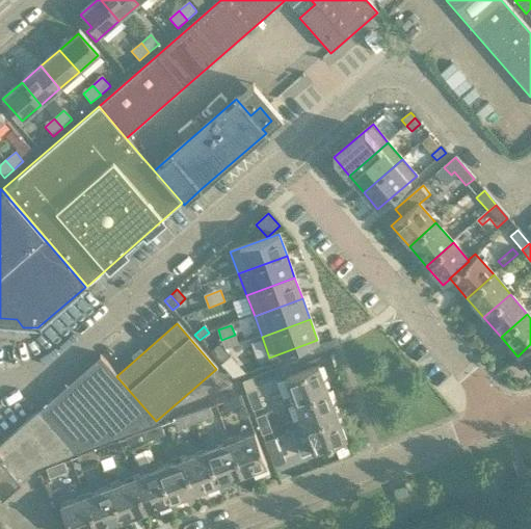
[(530,344),(518,356),(530,372),(530,344)]
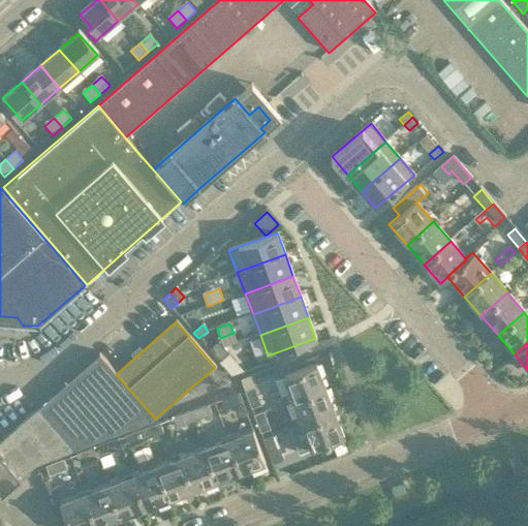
[(218,343),(209,350),(214,357),(223,348),(218,343)]
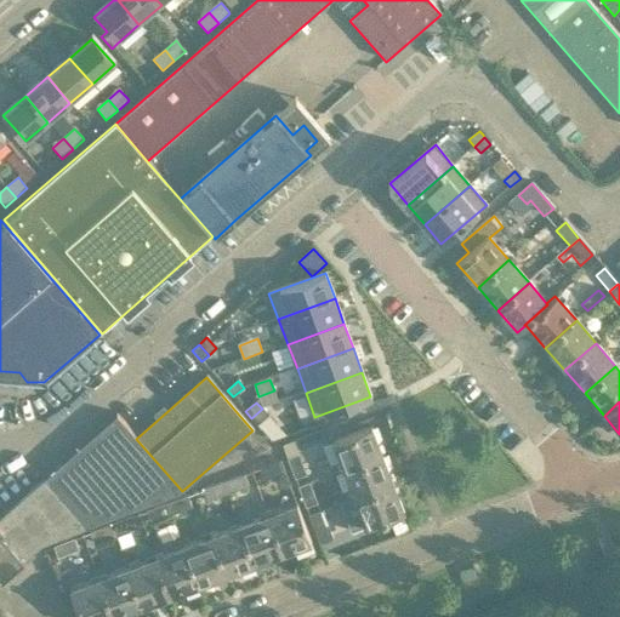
[(262,409),(251,418),(257,424),(268,416),(262,409)]
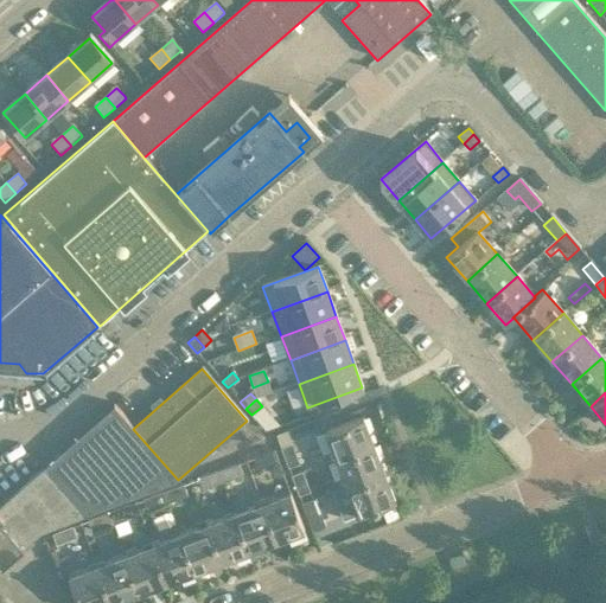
[(178,480),(133,429),(113,406),(0,505),(0,565),(1,568),(40,533),(178,480)]
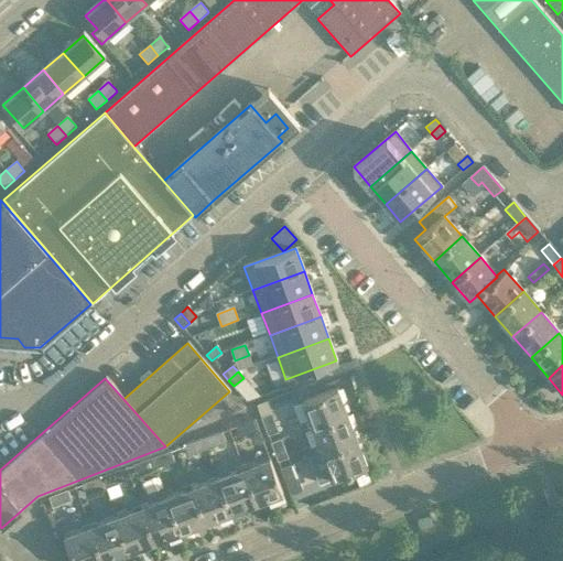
[(311,430),(346,417),(337,390),(301,403),(311,430)]
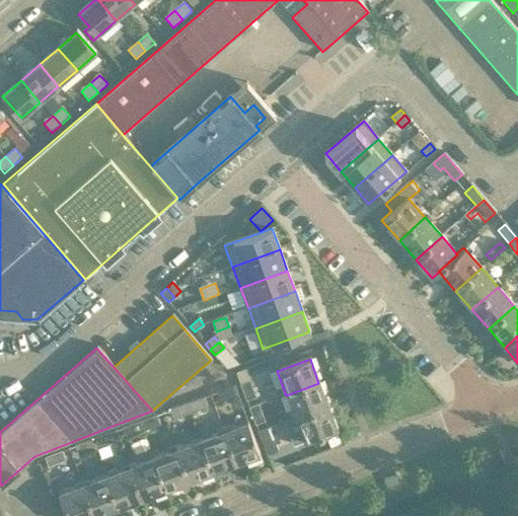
[(245,402),(254,399),(248,382),(239,385),(245,402)]
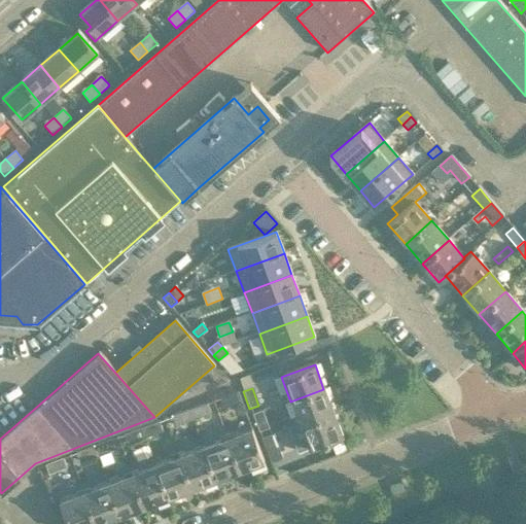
[(300,425),(332,413),(323,389),(290,402),(300,425)]
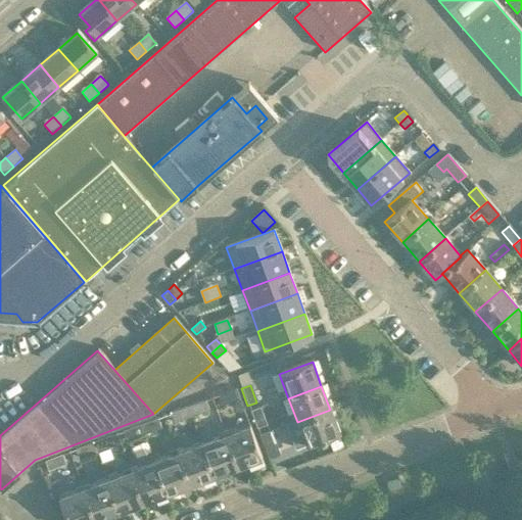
[(222,407),(239,400),(235,390),(218,397),(222,407)]
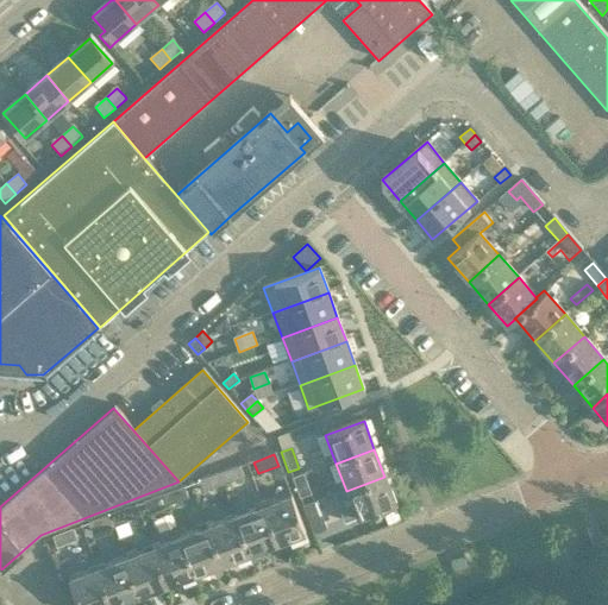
[(223,486),(244,478),(240,467),(219,476),(223,486)]
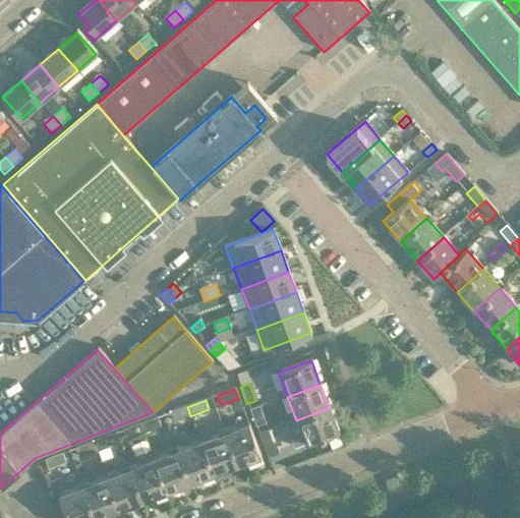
[(175,422),(190,416),(187,407),(171,413),(175,422)]
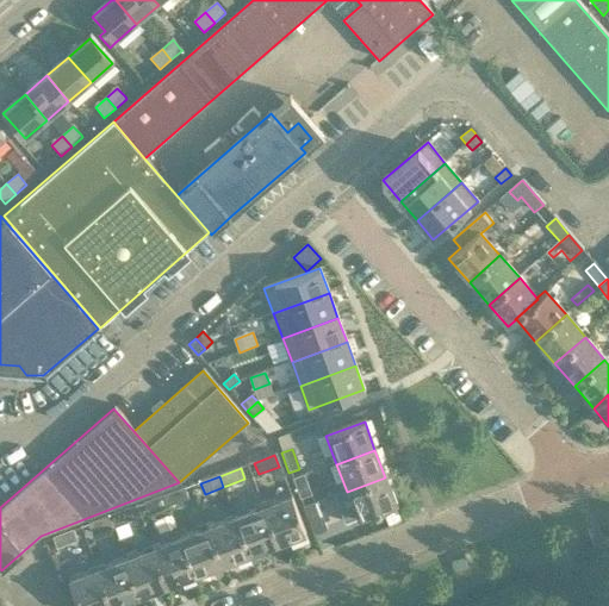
[(299,501),(310,498),(303,478),(292,482),(299,501)]
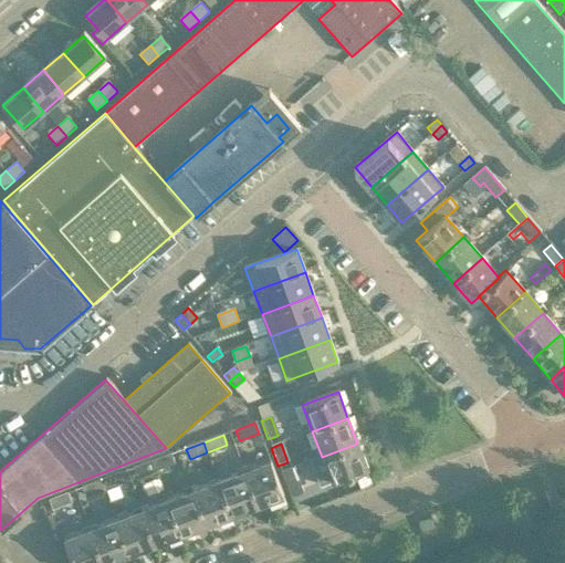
[(331,483),(367,470),(357,444),(322,457),(331,483)]
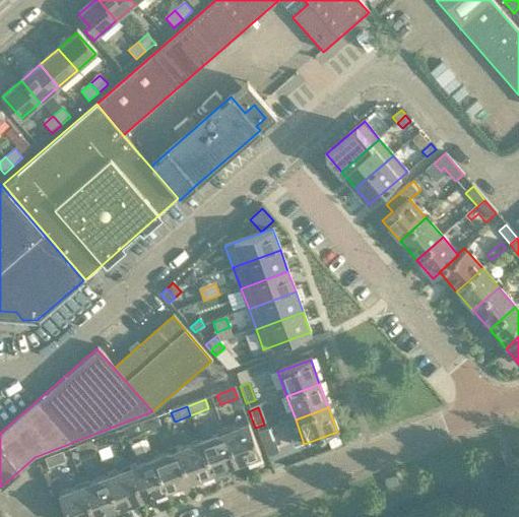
[(142,434),(161,427),(157,417),(139,425),(142,434)]
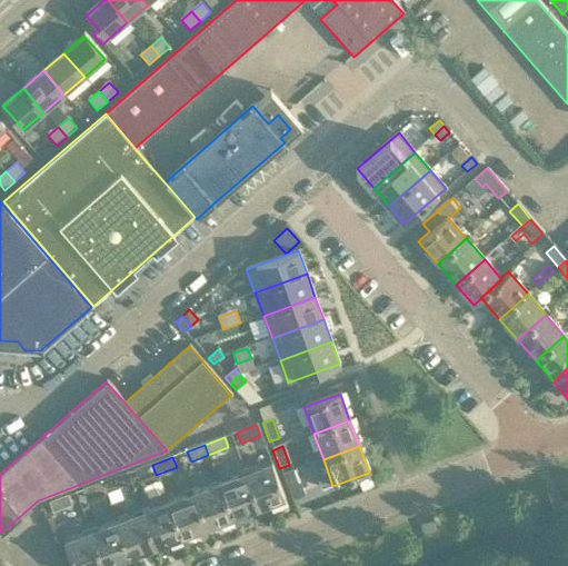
[(139,482),(156,475),(152,465),(135,472),(139,482)]
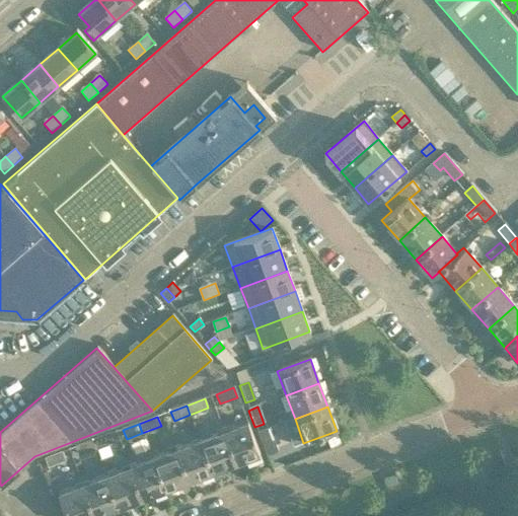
[(235,465),(259,456),(246,424),(223,433),(235,465)]
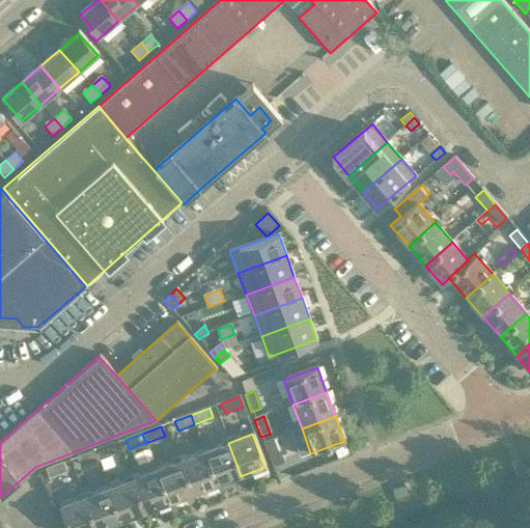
[(272,468),(283,464),(274,440),(262,444),(272,468)]
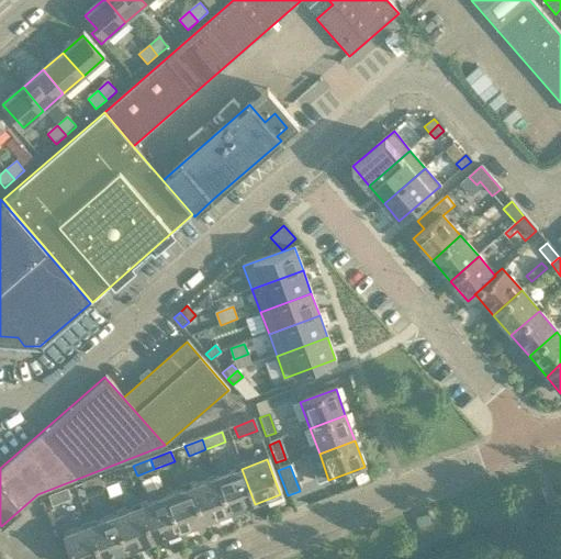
[(229,514),(255,504),(242,469),(216,479),(229,514)]
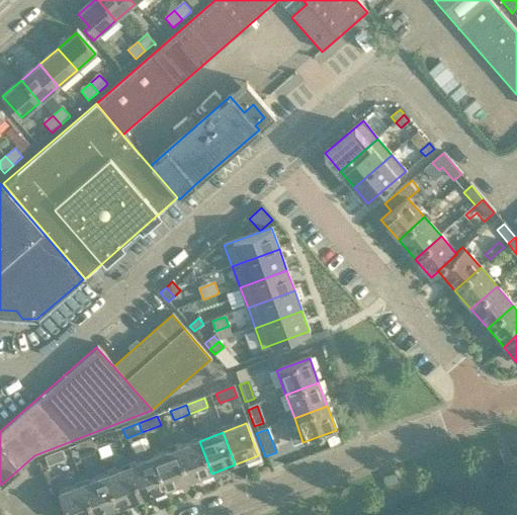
[(95,449),(113,442),(110,434),(92,441),(95,449)]
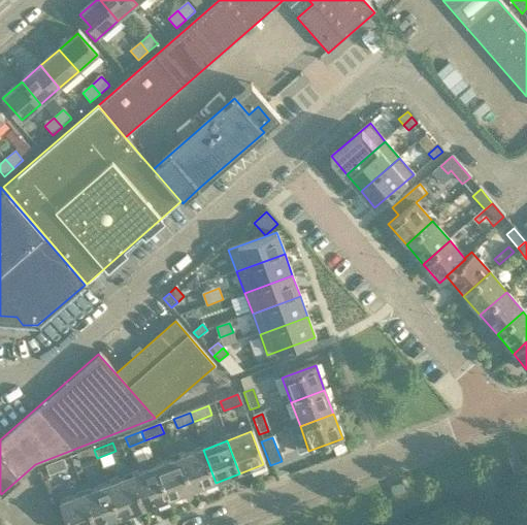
[(81,464),(97,458),(94,450),(78,455),(81,464)]
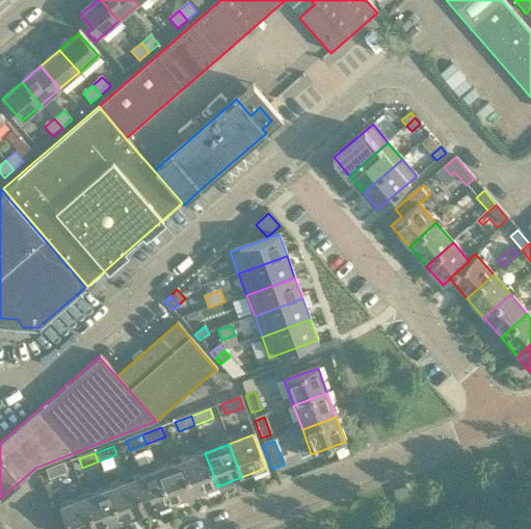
[(192,496),(217,486),(205,453),(180,463),(192,496)]
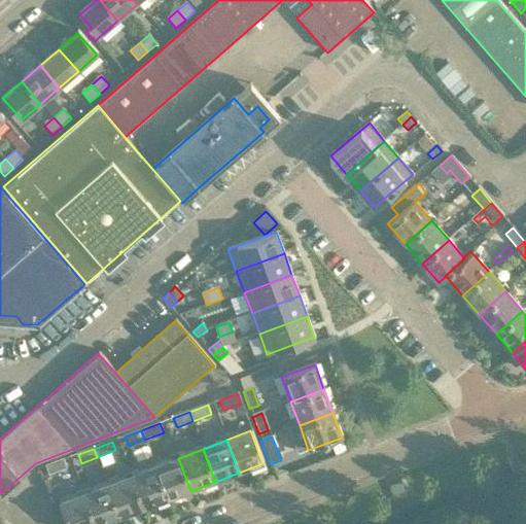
[(167,500),(190,491),(178,458),(154,466),(167,500)]
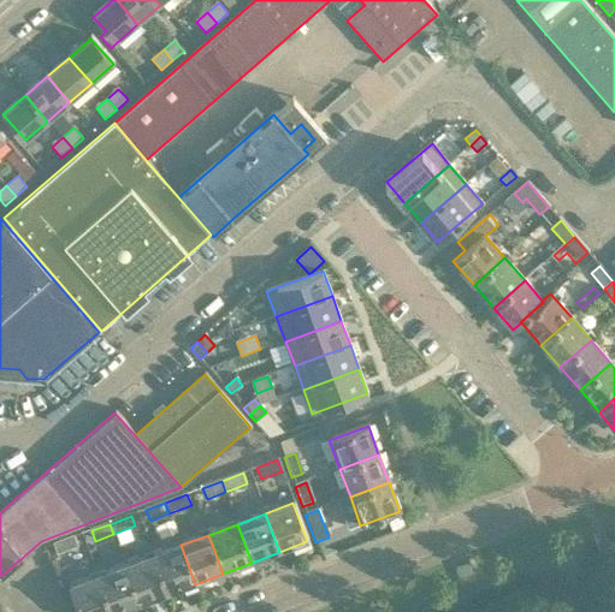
[(57,557),(76,550),(71,538),(52,546),(57,557)]
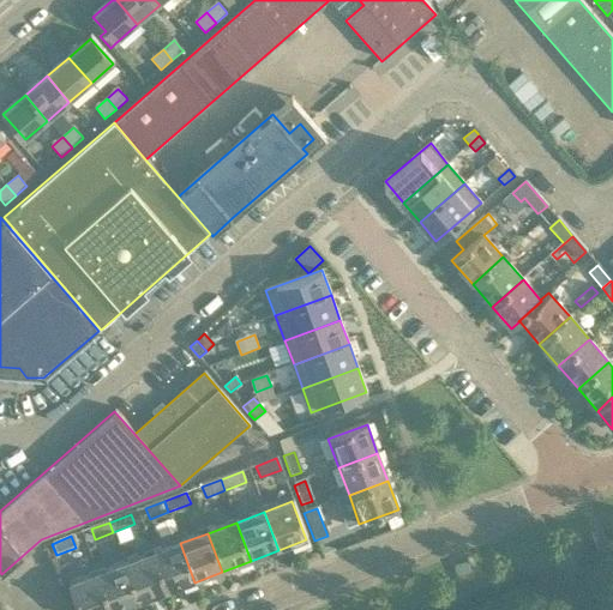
[(166,593),(194,583),(180,543),(151,554),(166,593)]
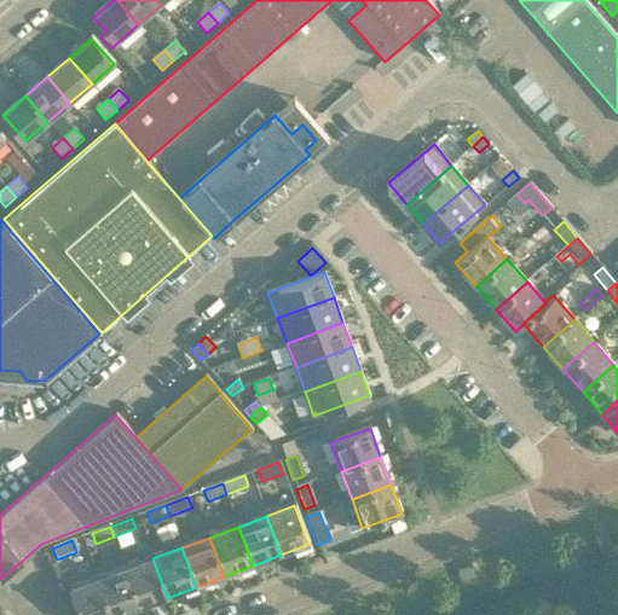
[(140,608),(167,598),(152,558),(126,569),(140,608)]
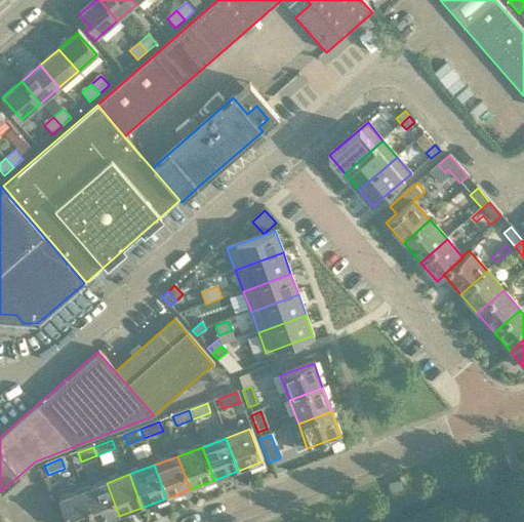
[(104,521),(119,516),(107,483),(82,492),(92,521),(104,521)]
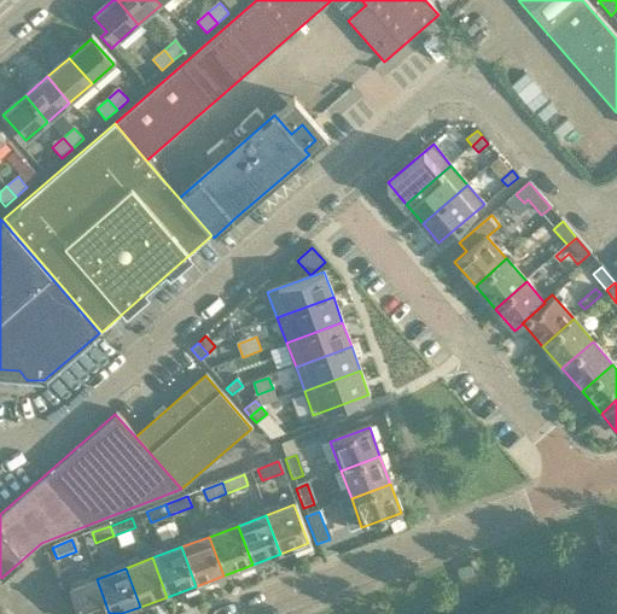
[(109,613),(97,579),(68,590),(77,613),(109,613)]
